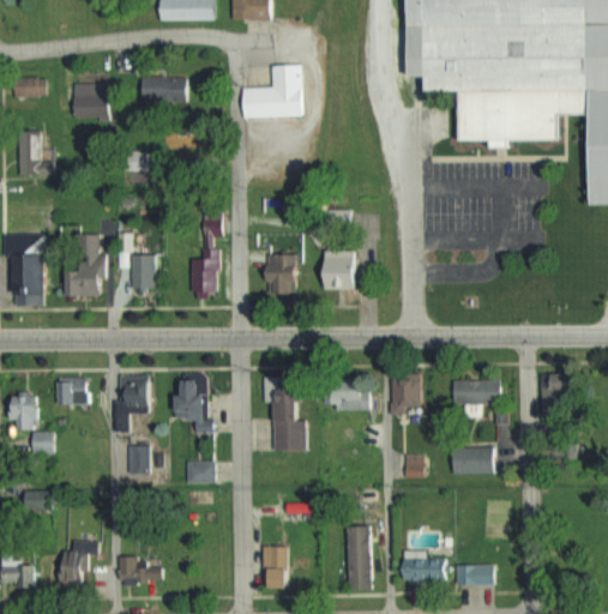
[(156,0),(156,19),(210,19),(210,0),(156,0)]
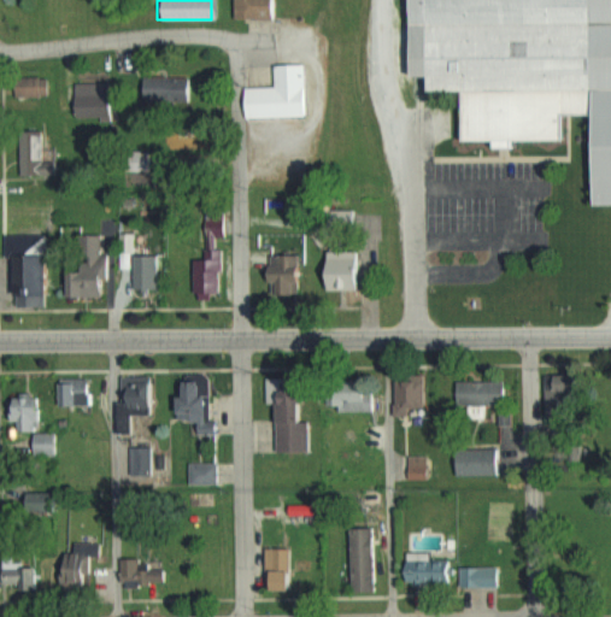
[(230,0),(230,16),(268,15),(266,0),(230,0)]
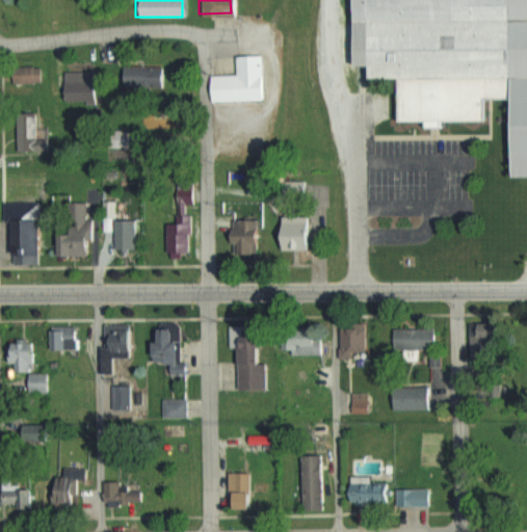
[(510,100),(511,179),(526,178),(526,0),(350,0),(351,63),(368,63),(368,80),(396,80),(397,123),(480,122),(480,100),(510,100)]
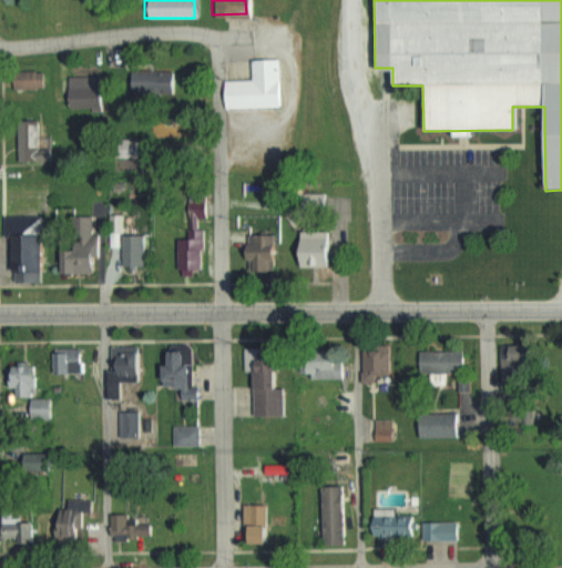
[(221,82),(221,105),(275,104),(274,61),(248,61),(248,82),(221,82)]
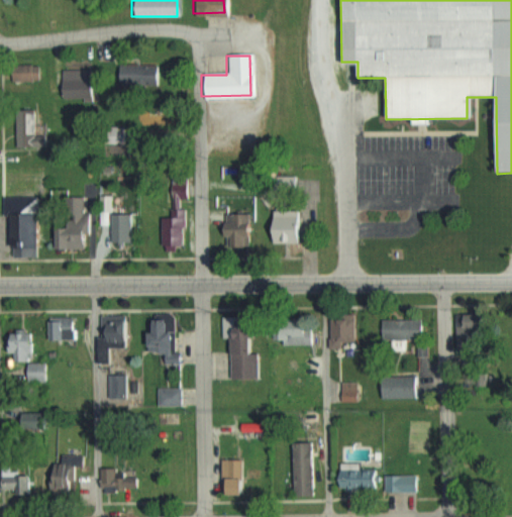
[(37,80),(37,63),(10,63),(10,80),(37,80)]
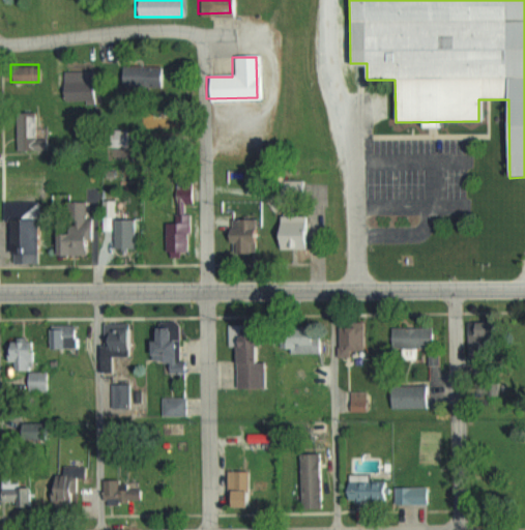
[(161,64),(120,64),(120,86),(161,86),(161,64)]
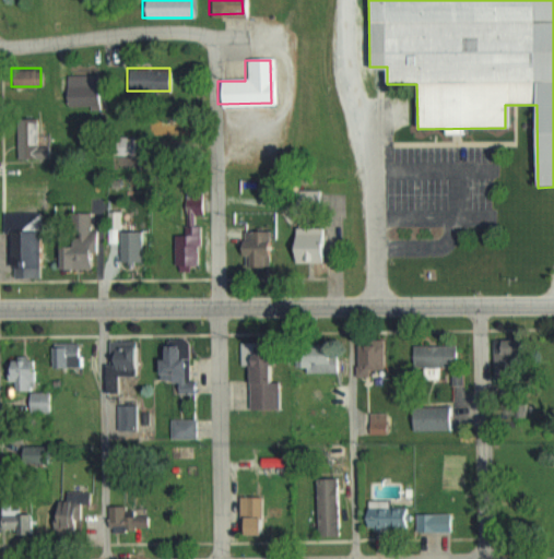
[(97,73),(66,73),(66,106),(97,106),(97,73)]
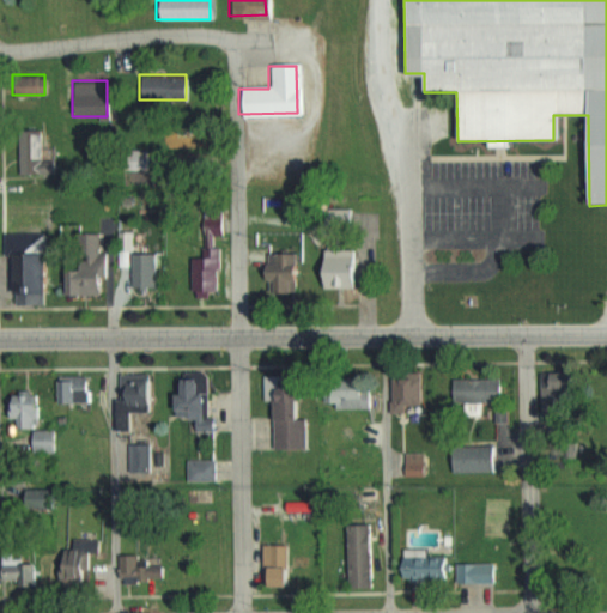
[(199,145),(199,133),(165,133),(165,145),(199,145)]
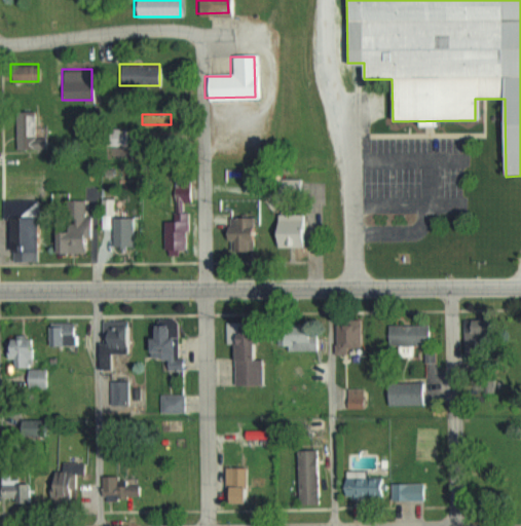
[(15,149),(45,149),(45,136),(40,136),(40,117),(15,117),(15,149)]
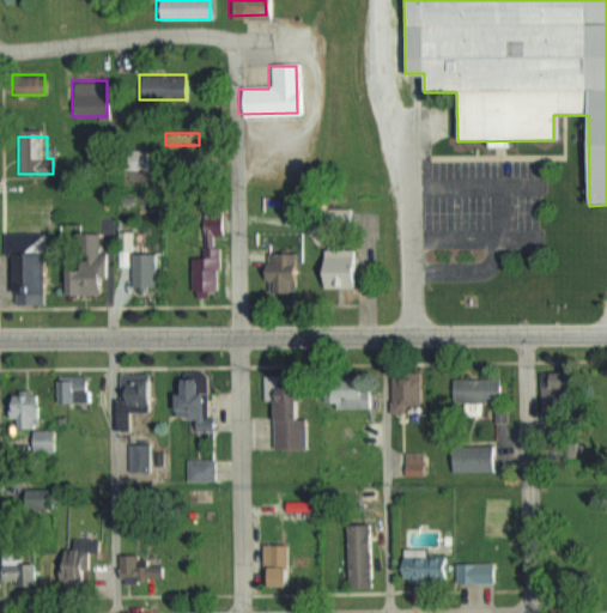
[(65,237),(65,295),(104,295),(105,216),(90,214),(90,237),(65,237)]
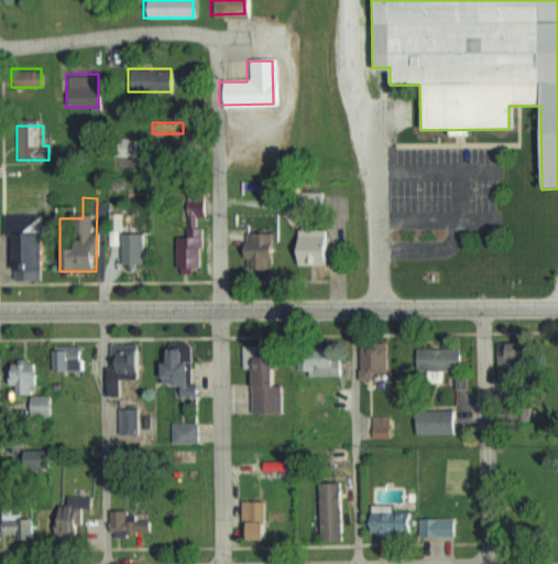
[(116,230),(116,214),(107,214),(107,230),(116,230)]
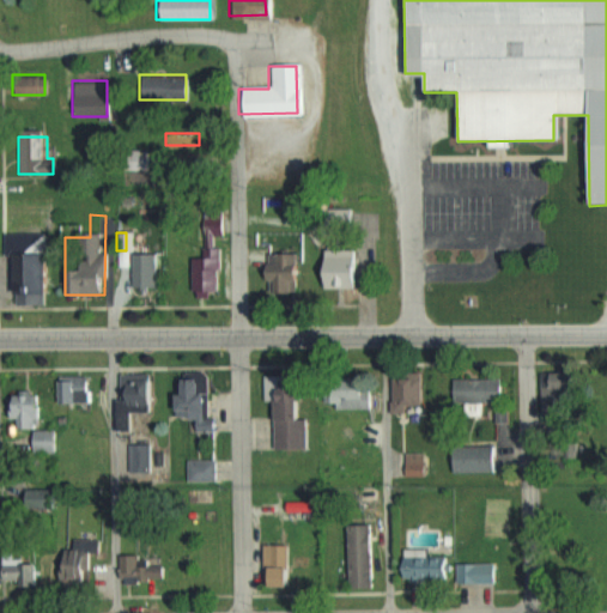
[(14,295),(47,295),(47,234),(5,234),(5,258),(14,258),(14,295)]
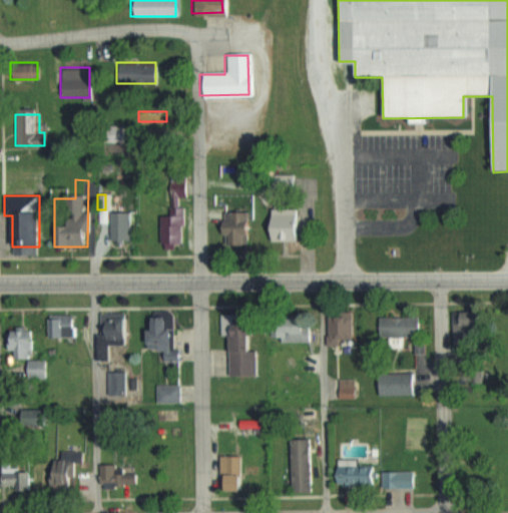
[(158,215),(158,243),(181,243),(181,203),(168,203),(168,215),(158,215)]
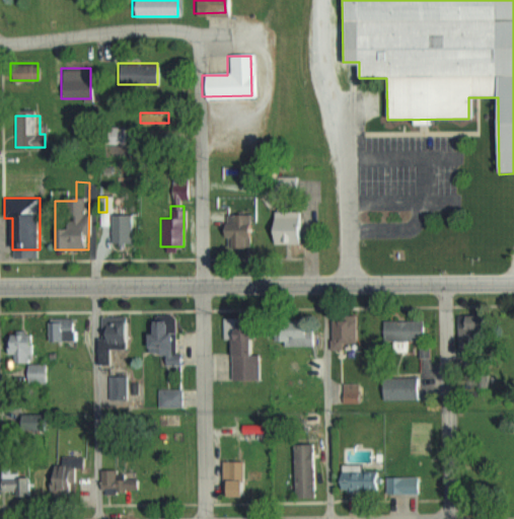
[(303,208),(274,209),(274,243),(304,242),(303,208)]
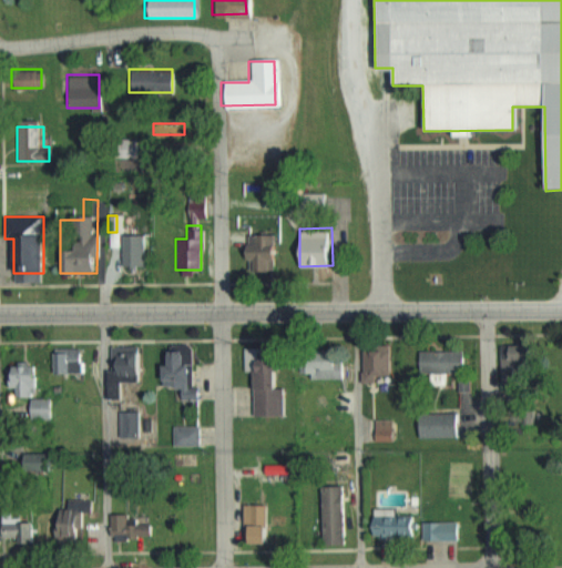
[(245,233),(245,270),(276,270),(275,233),(245,233)]
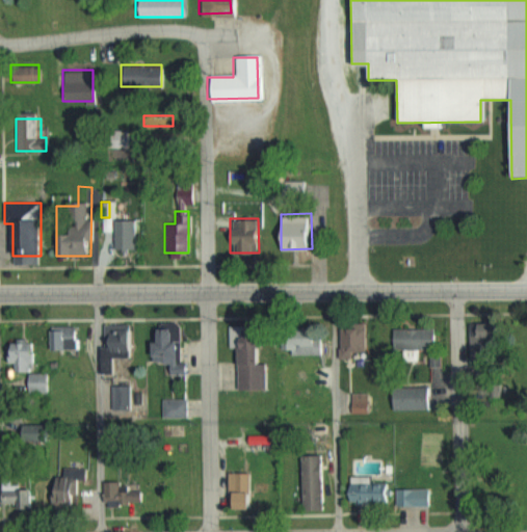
[(110,220),(110,249),(133,249),(133,220),(110,220)]
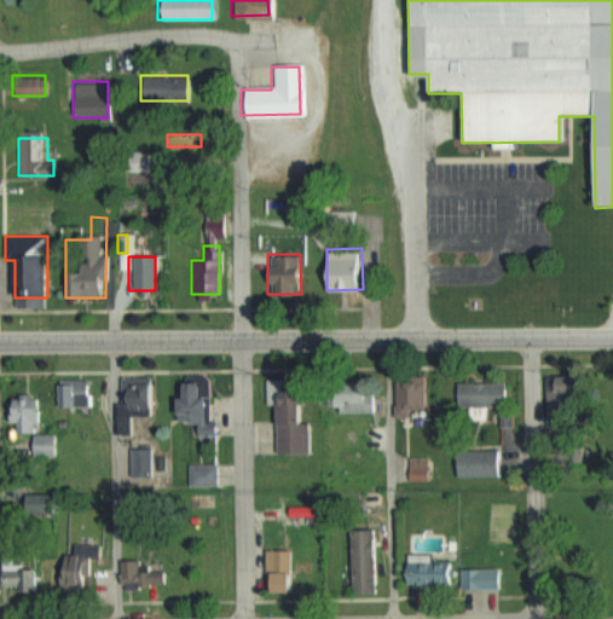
[(543,375),(544,416),(576,415),(576,375),(543,375)]
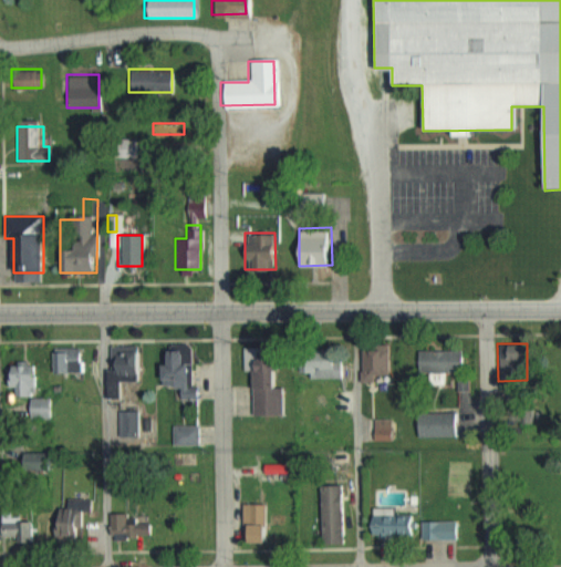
[(120,382),(139,382),(141,344),(108,344),(107,398),(120,398),(120,382)]
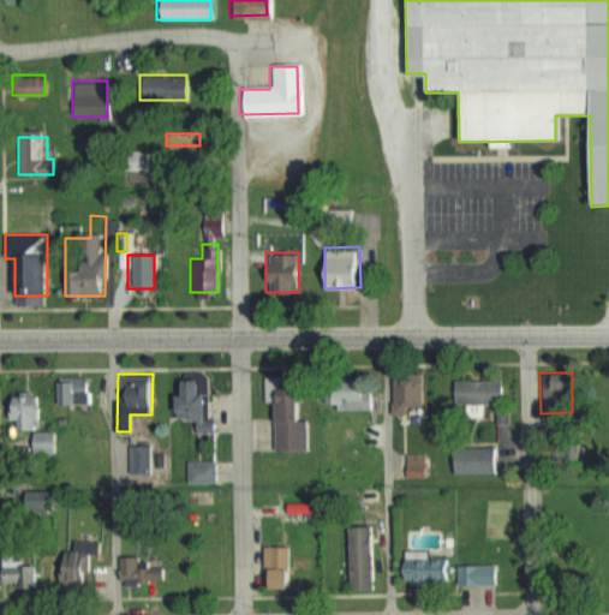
[(61,402),(88,402),(88,376),(61,376),(61,402)]
